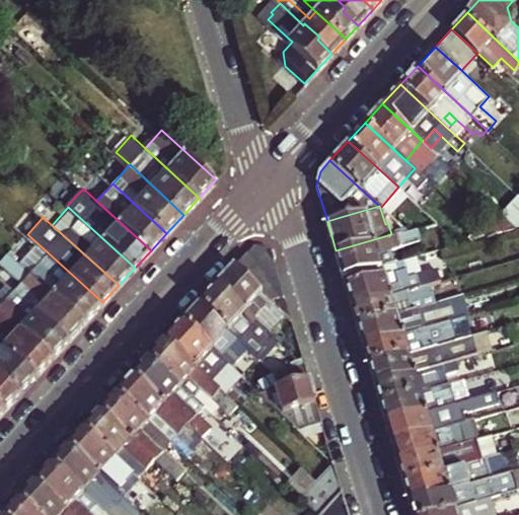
[(391,234),(405,229),(396,221),(388,223),(391,234)]
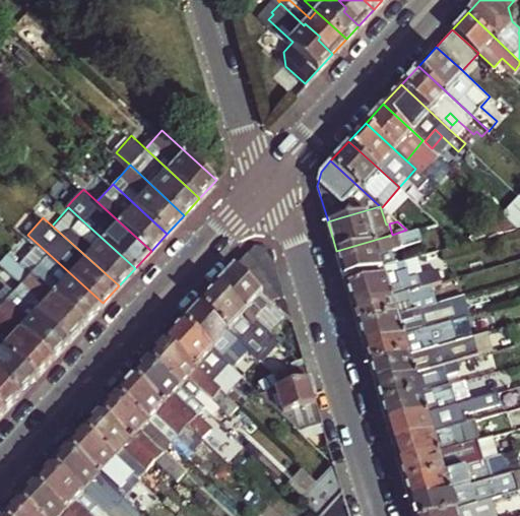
[(382,263),(400,258),(396,245),(417,239),(414,228),(406,230),(392,235),(336,251),(343,274),(382,263)]
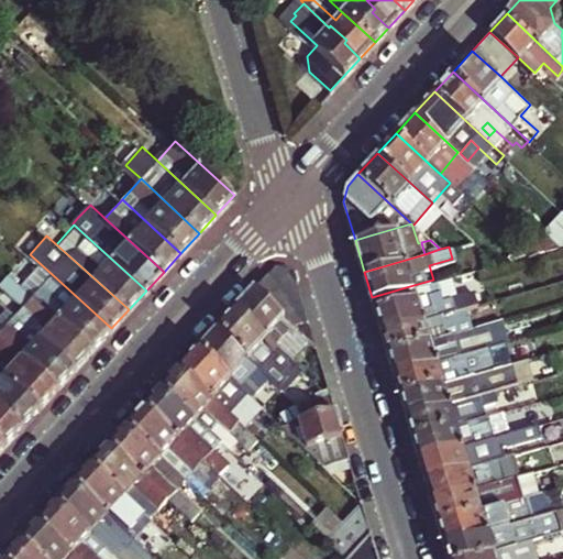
[(310,339),(317,344),(294,265),(275,263),(254,286),(310,339)]
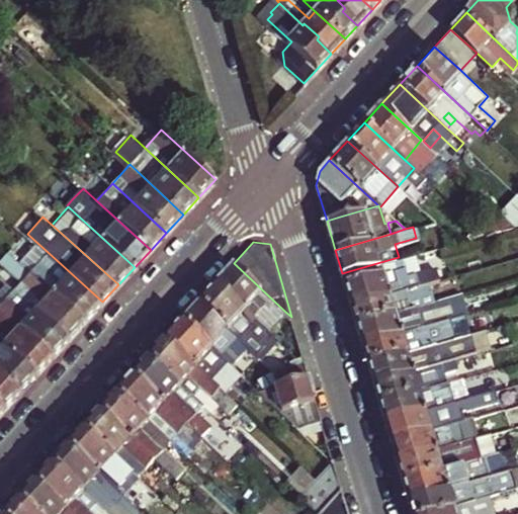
[(87,319),(102,302),(48,252),(32,269),(87,319)]
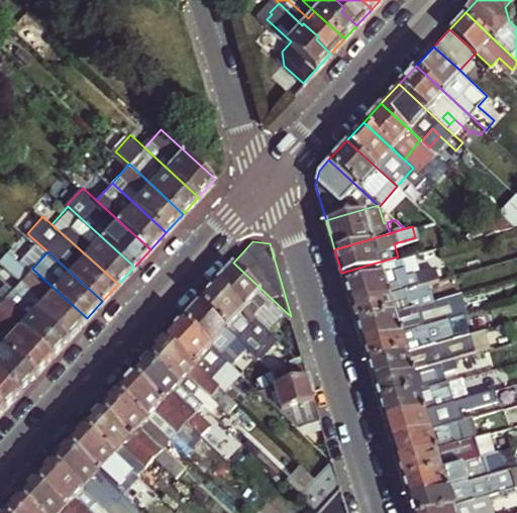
[(389,294),(388,290),(409,284),(434,277),(430,262),(412,267),(413,271),(406,273),(401,255),(398,257),(380,262),(382,271),(344,282),(349,300),(369,294),(370,299),(389,294)]
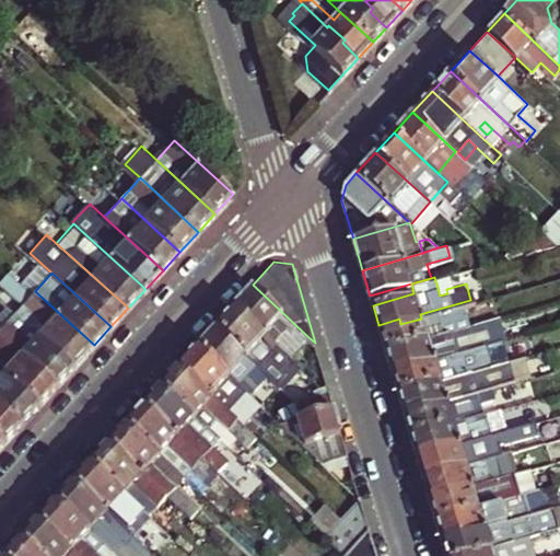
[(291,356),(308,337),(253,285),(235,304),(291,356)]
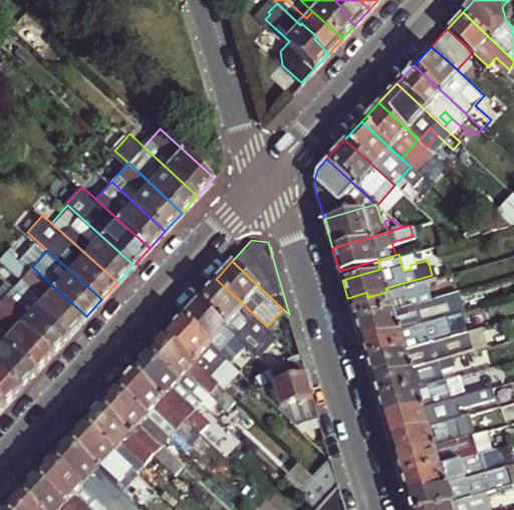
[(69,334),(86,316),(32,267),(25,274),(15,284),(69,334)]
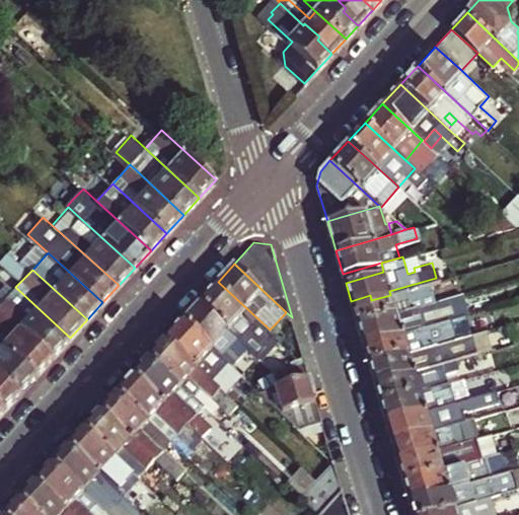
[(279,338),(270,329),(218,282),(200,301),(261,356),(279,338)]
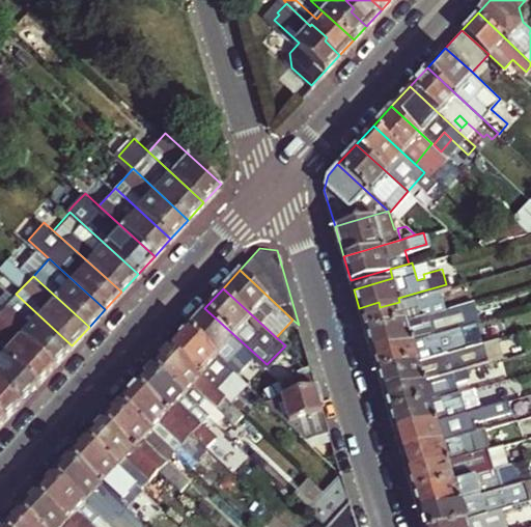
[(365,331),(420,315),(418,306),(424,304),(420,292),(398,298),(399,302),(380,307),(379,302),(359,308),(365,331)]
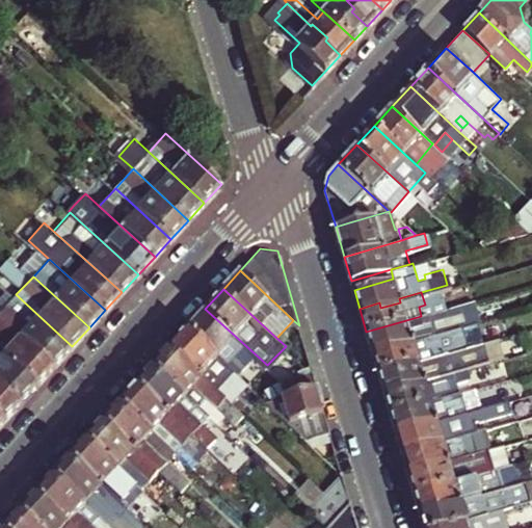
[(0,314),(55,364),(72,346),(16,294),(0,311),(0,314)]
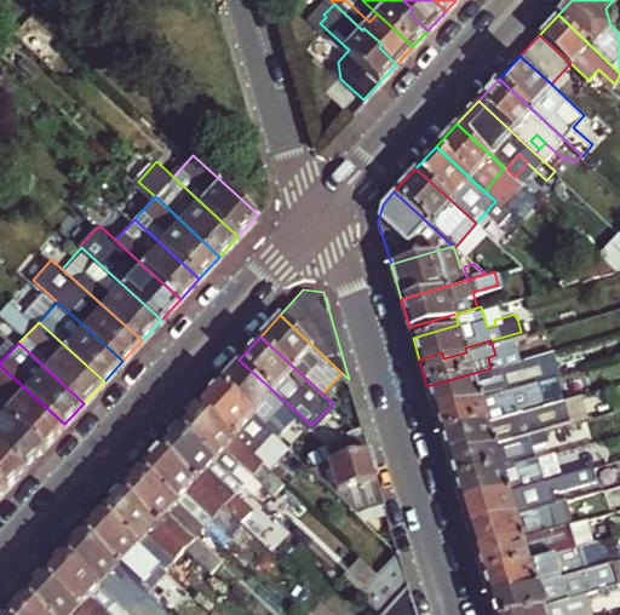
[(481,400),(480,396),(522,384),(528,381),(545,377),(549,375),(541,354),(515,361),(498,366),(491,368),(426,386),(432,407),(455,400),(457,406),(481,400)]
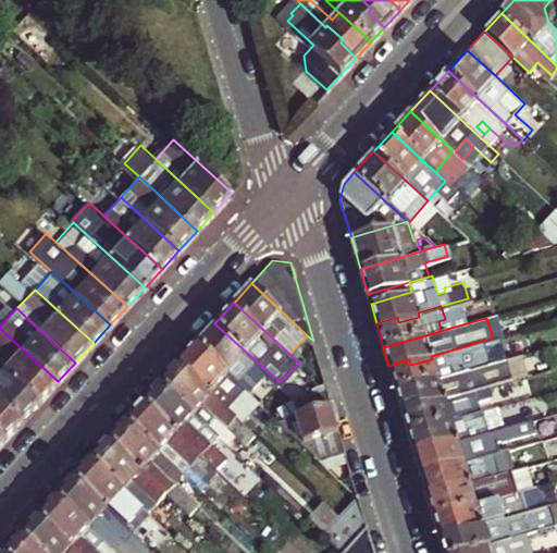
[(441,331),(447,329),(445,319),(438,321),(441,331)]
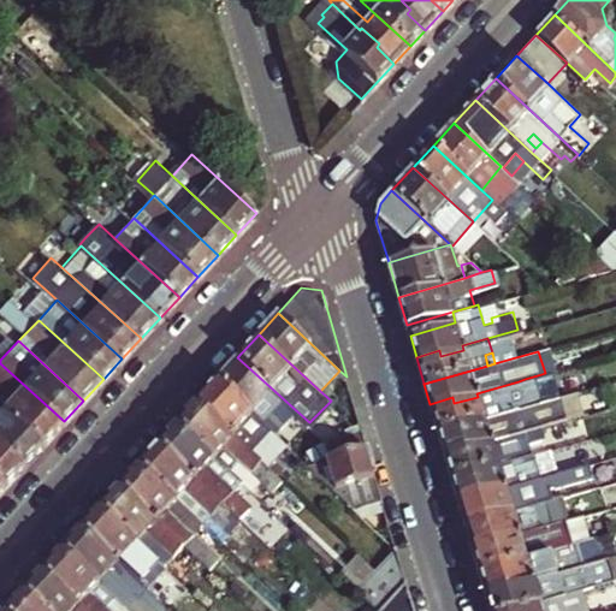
[(298,433),(309,422),(237,357),(218,378),(268,426),(279,415),(298,433)]
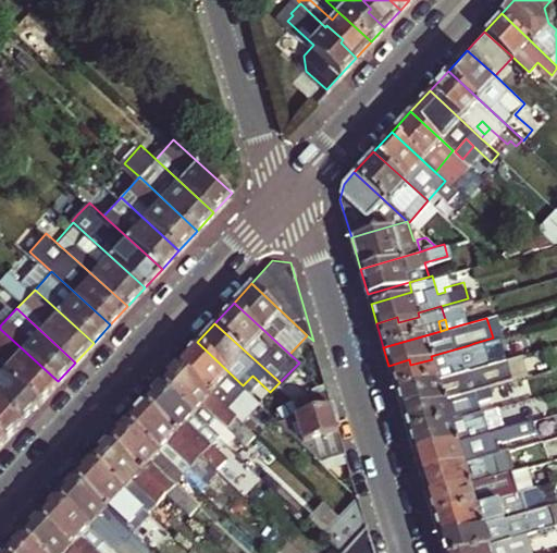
[(40,400),(58,381),(0,329),(0,364),(7,370),(40,400)]
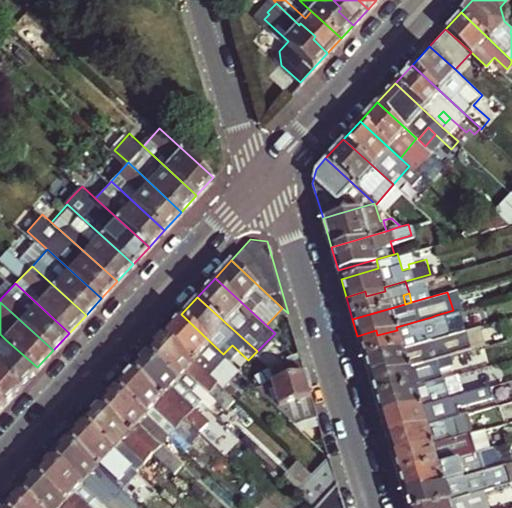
[(357,336),(363,357),(429,338),(441,334),(456,330),(450,311),(436,315),(431,317),(396,327),(397,330),(377,335),(376,330),(357,336)]
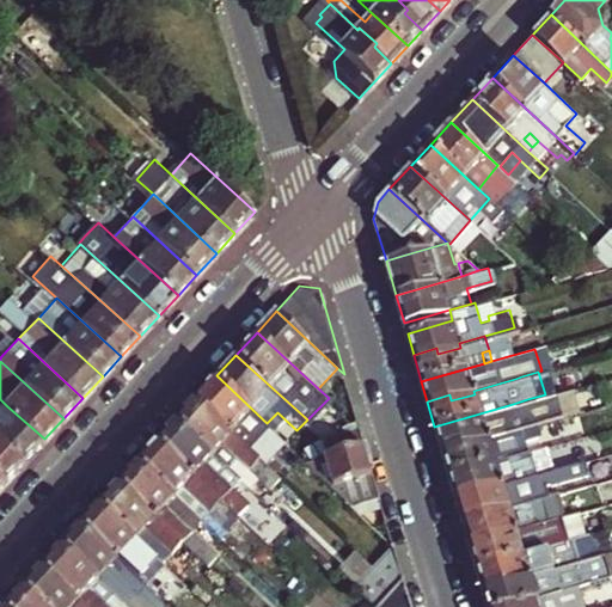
[(273,428),(267,423),(216,375),(196,398),(252,449),(273,428)]
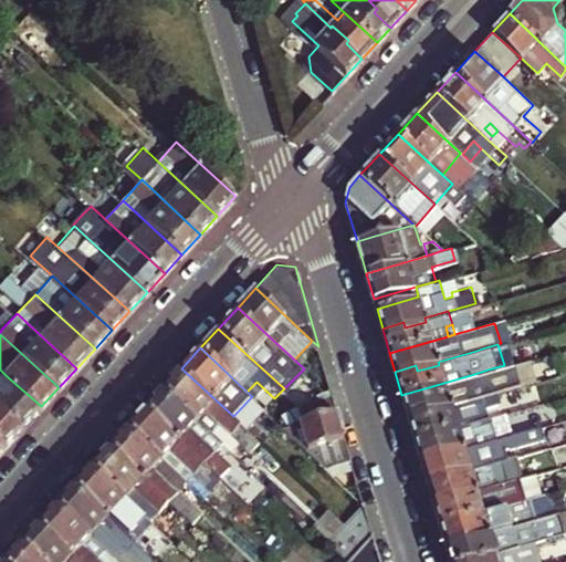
[(504,365),(488,370),(494,392),(505,388),(526,382),(520,361),(504,365)]
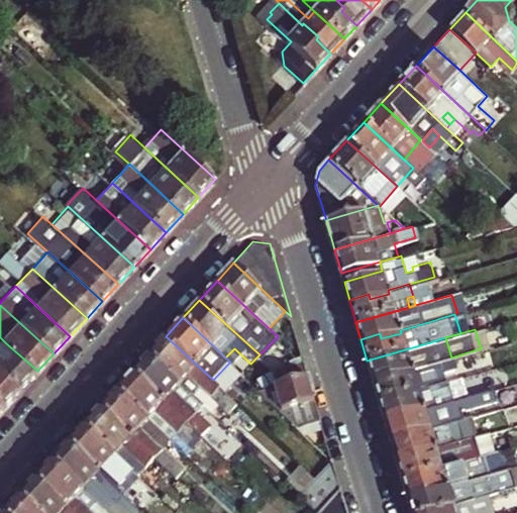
[(232,398),(213,380),(166,336),(149,353),(180,381),(186,374),(210,396),(211,394),(224,406),(232,398)]
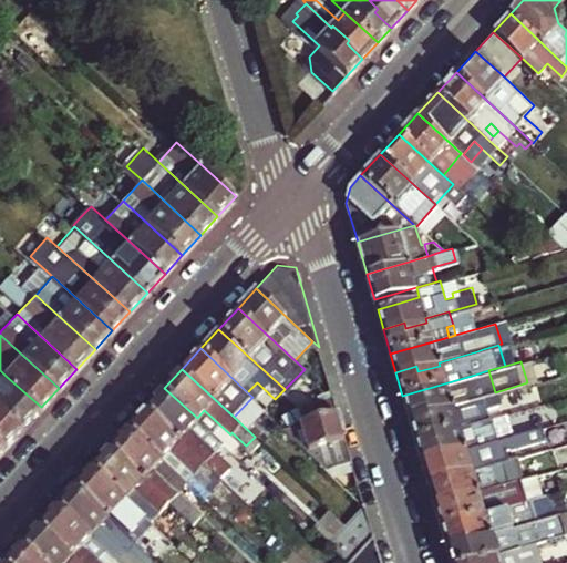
[(0,406),(23,427),(41,407),(7,377),(0,370),(0,406)]
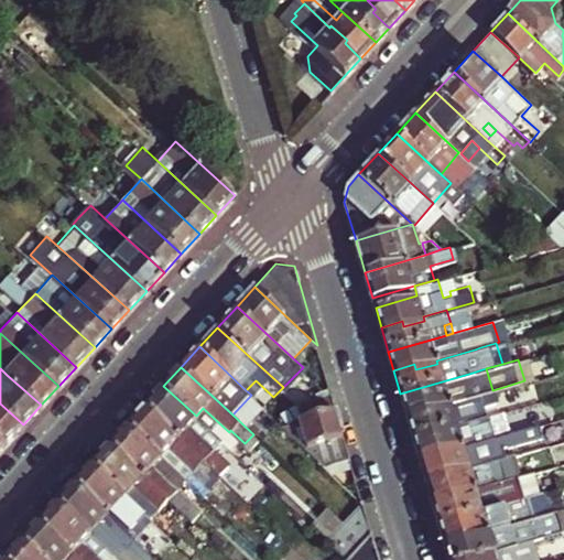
[(486,368),(473,373),(479,394),(492,390),(486,368)]
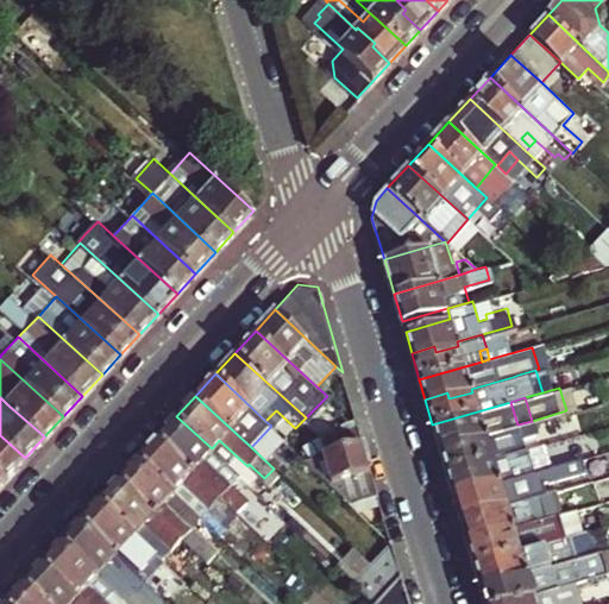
[(484,434),(518,425),(510,402),(432,425),(439,446),(462,439),(463,444),(485,439),(484,434)]
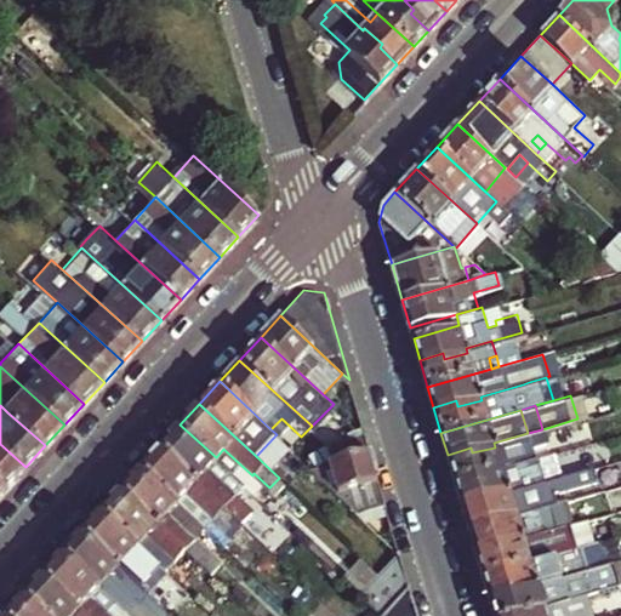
[(229,489),(208,468),(216,457),(180,425),(160,445),(239,518),(272,547),(281,536),(229,489)]
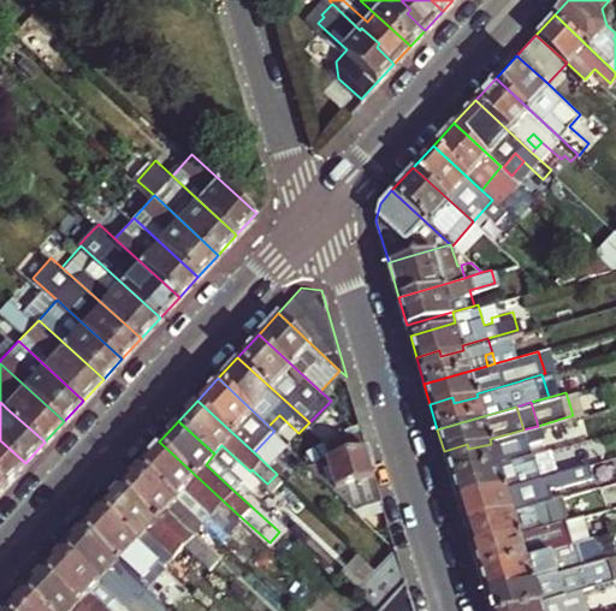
[(451,476),(525,455),(522,446),(554,437),(550,422),(538,426),(523,429),(490,439),(491,444),(468,449),(467,444),(444,451),(451,476)]
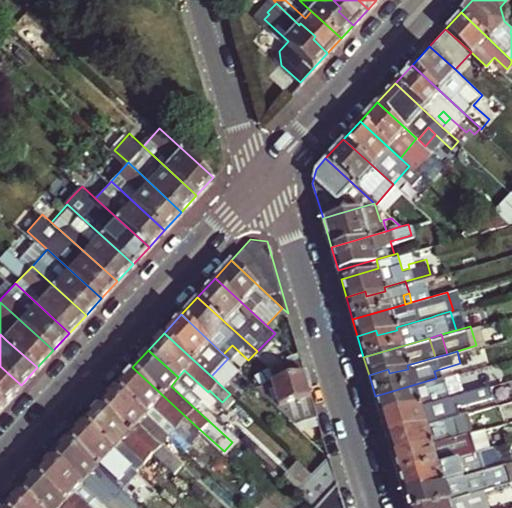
[(284,376),(305,370),(300,355),(271,364),(284,376)]
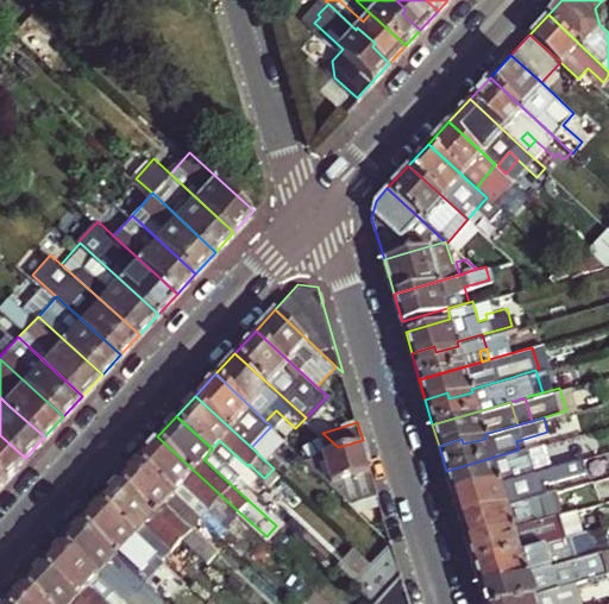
[(0,472),(6,478),(25,458),(0,435),(0,472)]
